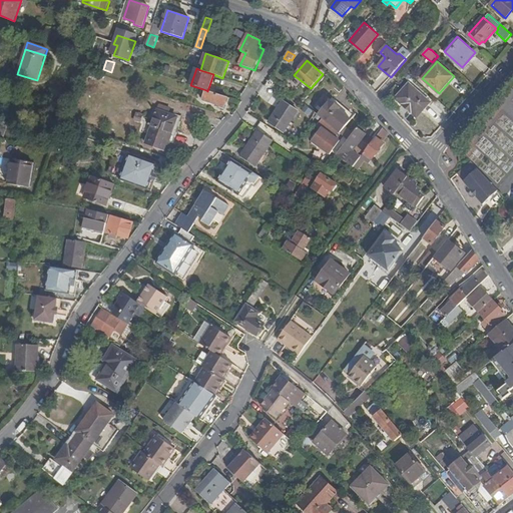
[(415,109),(420,114),(431,102),(409,84),(397,98),(404,104),(403,105),(412,113),(415,109)]
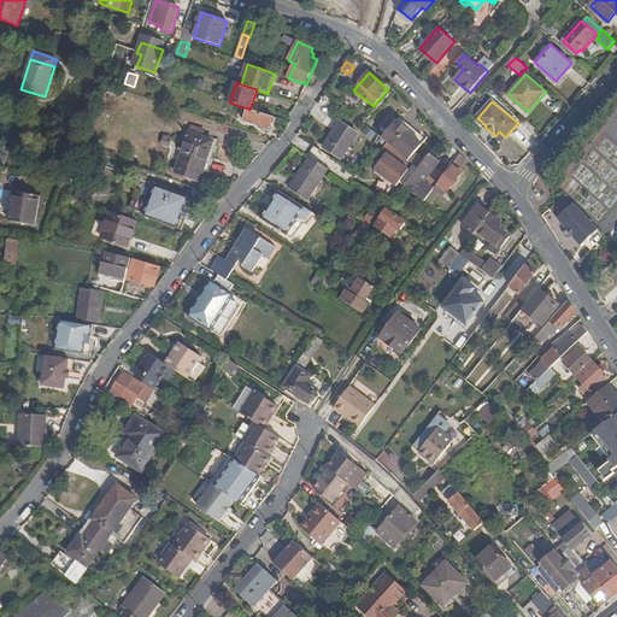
[(250,110),(248,109),(244,121),(270,129),(274,118),(250,110)]
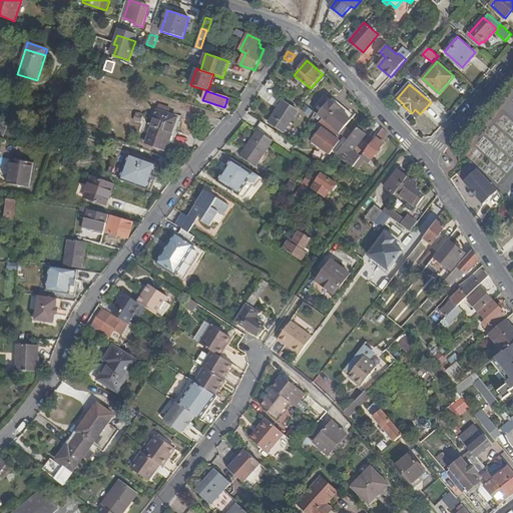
[(333,97),(331,99),(341,108),(340,109),(352,119),(355,116),(333,97)]
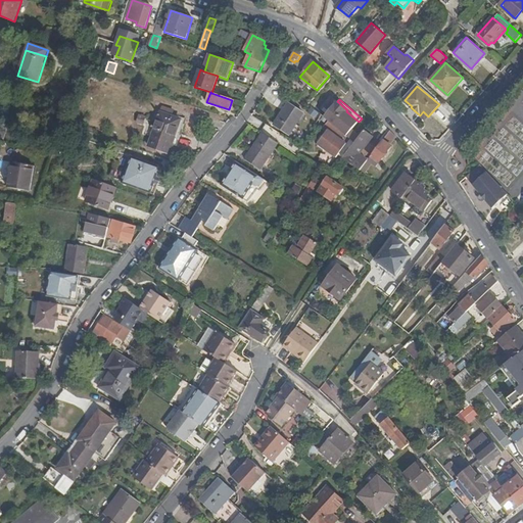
[(324,117),(347,136),(359,122),(346,111),(347,110),(337,101),(324,117)]
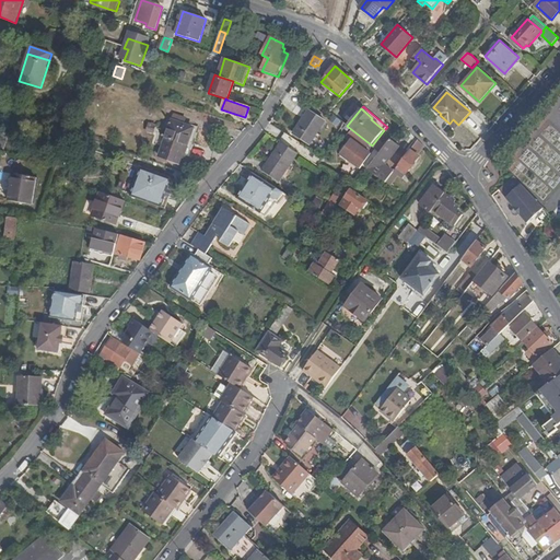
[(310,146),(326,121),(310,111),(293,135),(310,146)]
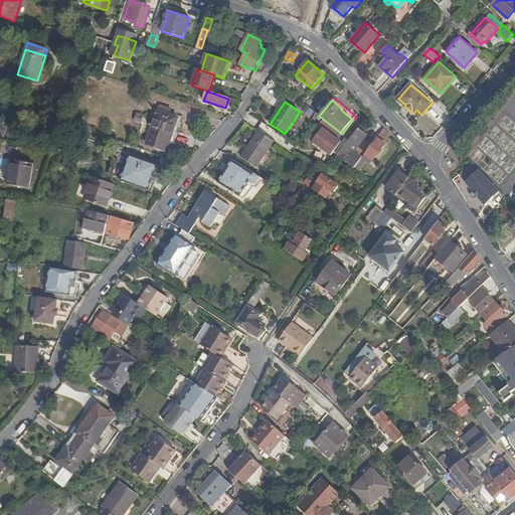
[(418,119),(421,115),(416,110),(413,114),(418,119)]
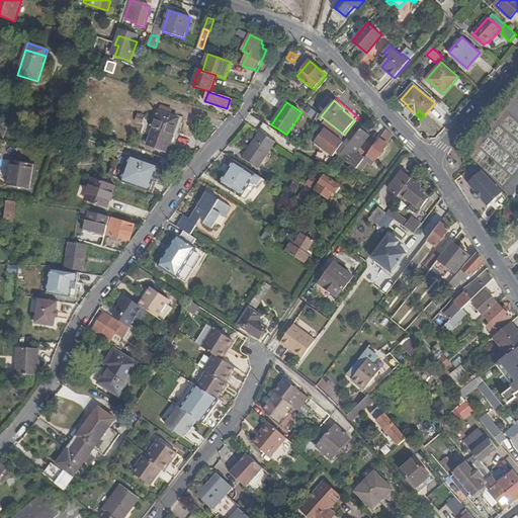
[(175,145),(184,119),(160,111),(147,146),(167,153),(170,143),(175,145)]
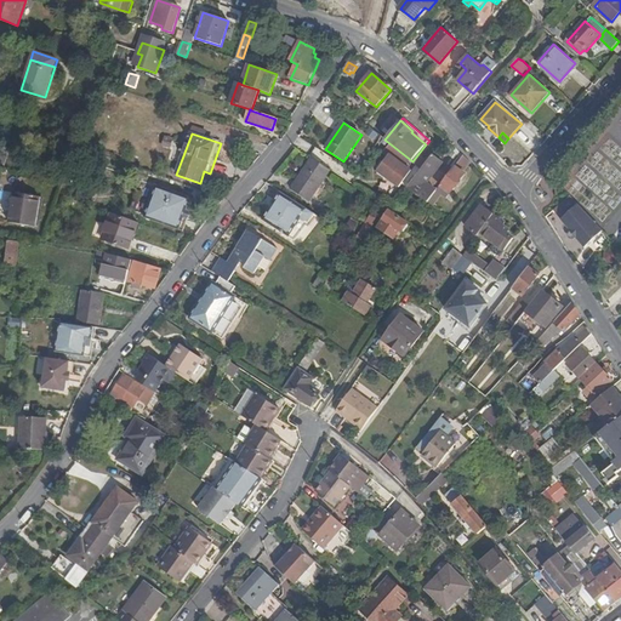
[(444,160),(434,153),(421,170),(408,189),(428,203),(437,189),(427,182),(444,160)]
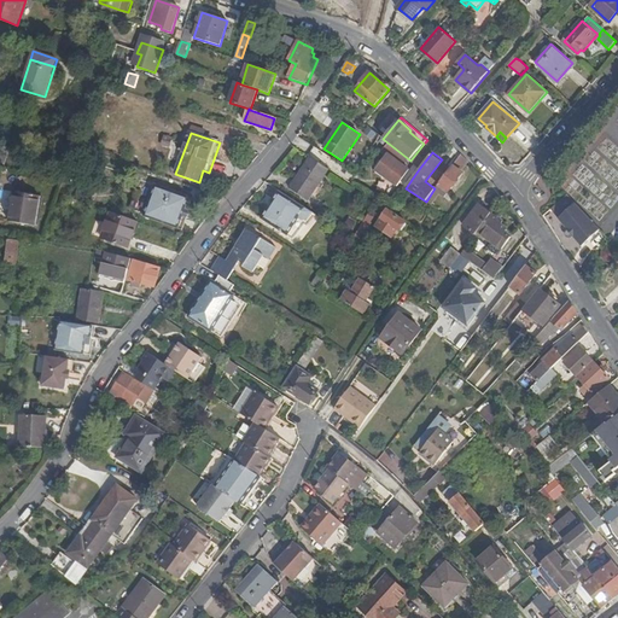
[(466,161),(461,153),(435,188),(426,202),(430,204),(439,192),(445,196),(464,172),(460,169),(466,161)]
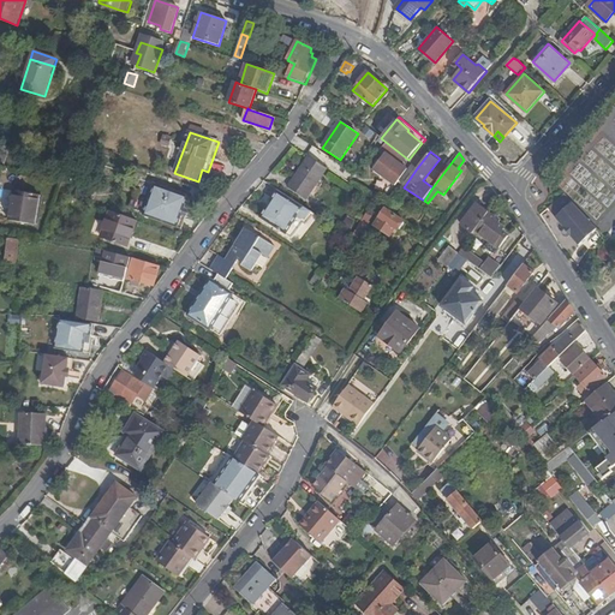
[(396,185),(407,169),(386,154),(380,162),(377,161),(374,166),(374,172),(380,177),(381,174),(396,185)]
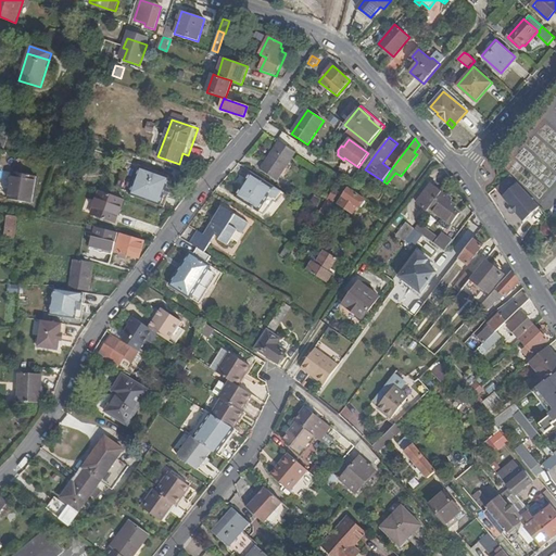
[(297,153),(279,141),(260,169),(278,180),(297,153)]
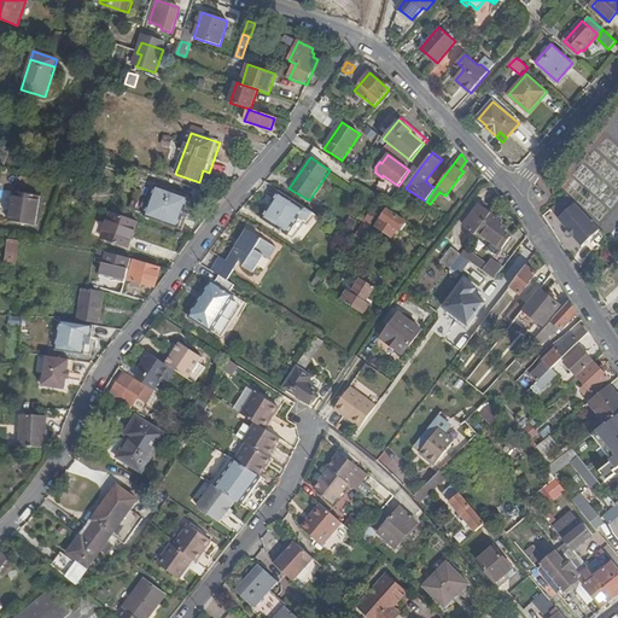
[(439,184),(453,165),(447,161),(432,179),(439,184)]
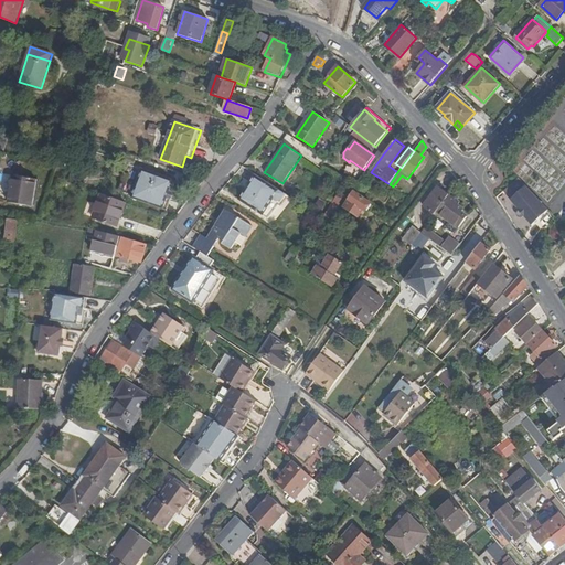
[(161,209),(172,180),(141,169),(130,198),(161,209)]
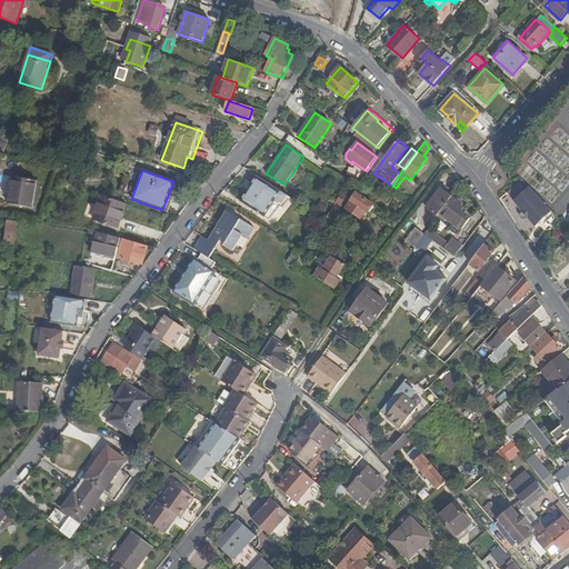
[(287,196),(258,176),(241,202),(270,220),(287,196)]
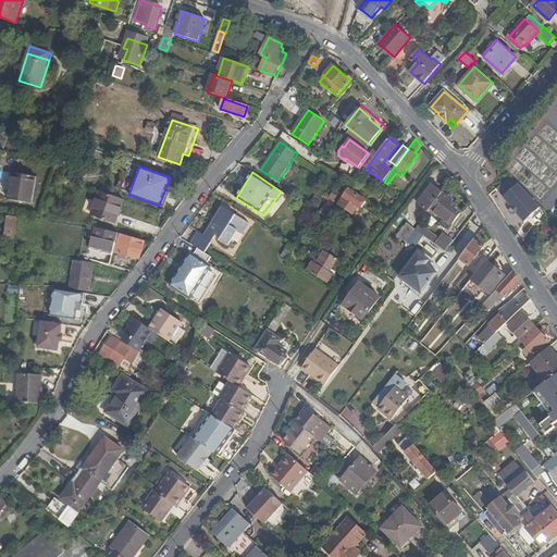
[(32,203),(35,176),(12,173),(8,200),(32,203)]
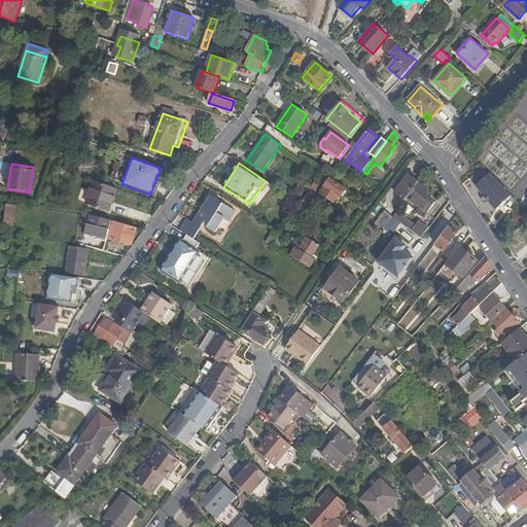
[(469,178),(496,211),(512,196),(484,166),(469,178)]
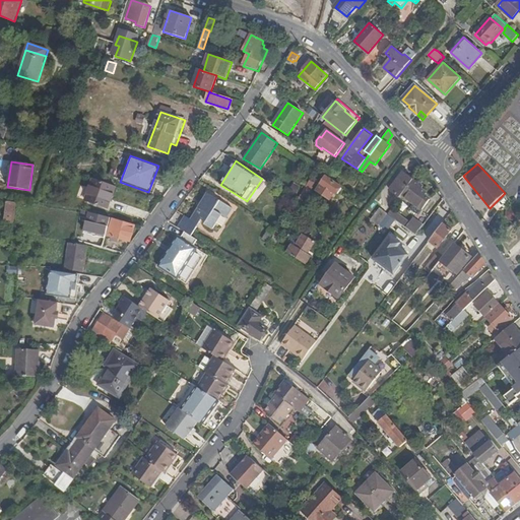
[(402,195),(413,180),(403,173),(390,190),(400,198),(402,195)]
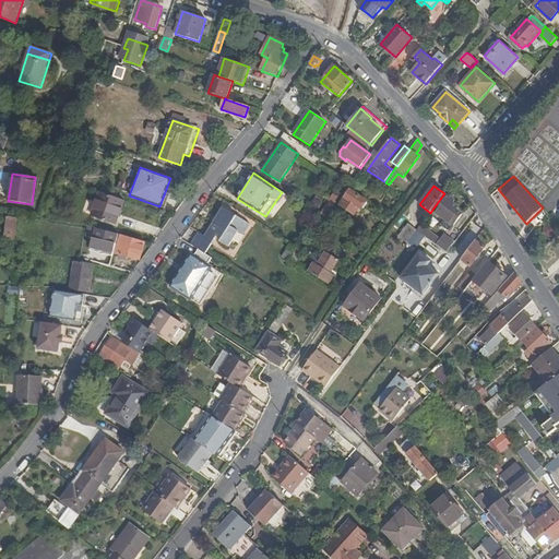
[(363,210),(367,201),(351,190),(341,206),(355,216),(360,209),(363,210)]
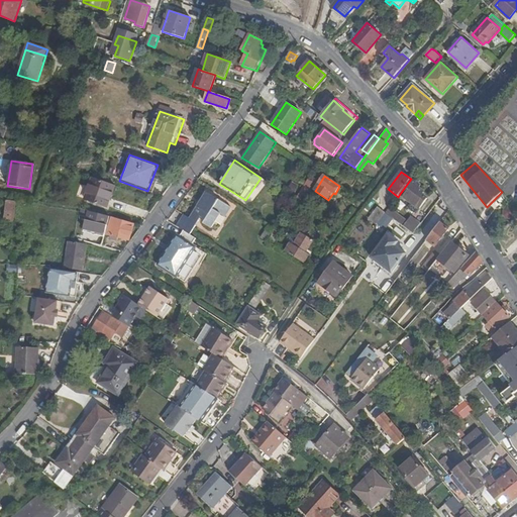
[(115,186),(93,178),(85,199),(107,207),(115,186)]
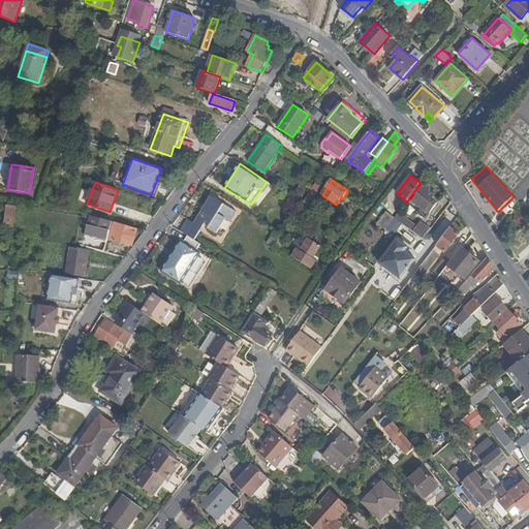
[(315,183),(304,201),(309,206),(321,187),(315,183)]
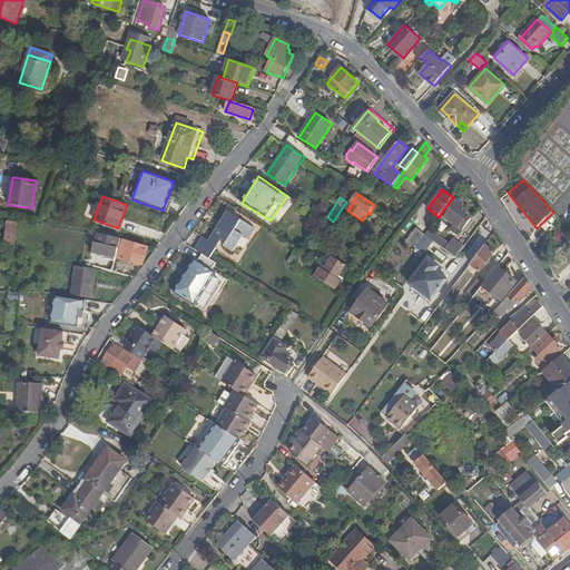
[(463,204),(453,197),(441,214),(463,229),(471,218),(465,215),(468,212),(462,207),(463,204)]
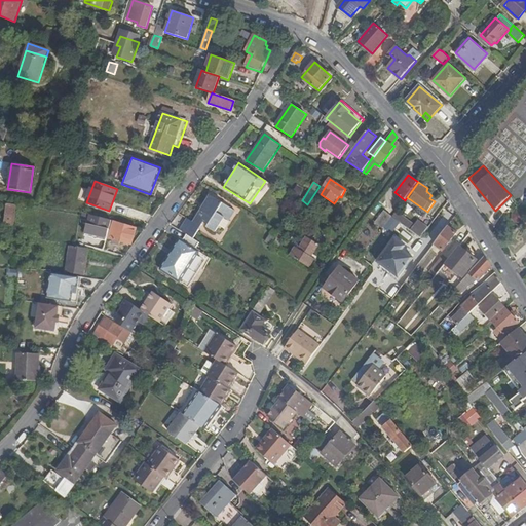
[(187,218),(180,230),(187,235),(194,239),(204,222),(209,225),(208,227),(215,232),(224,218),(229,221),(235,211),(210,195),(196,217),(197,217),(194,222),(187,218)]
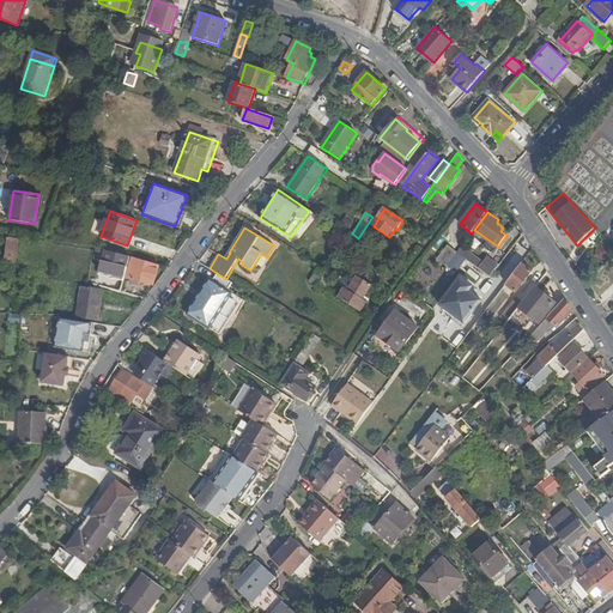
[(19,238),(10,236),(6,254),(5,261),(14,262),(19,238)]
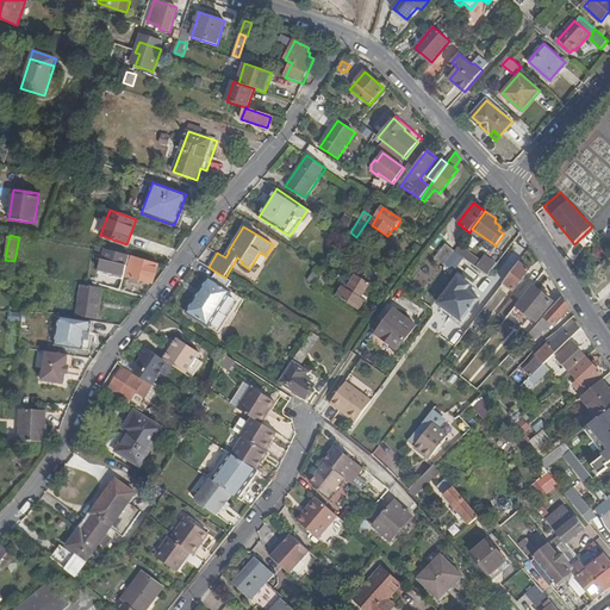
[(435,259),(444,266),(455,251),(446,244),(435,259)]
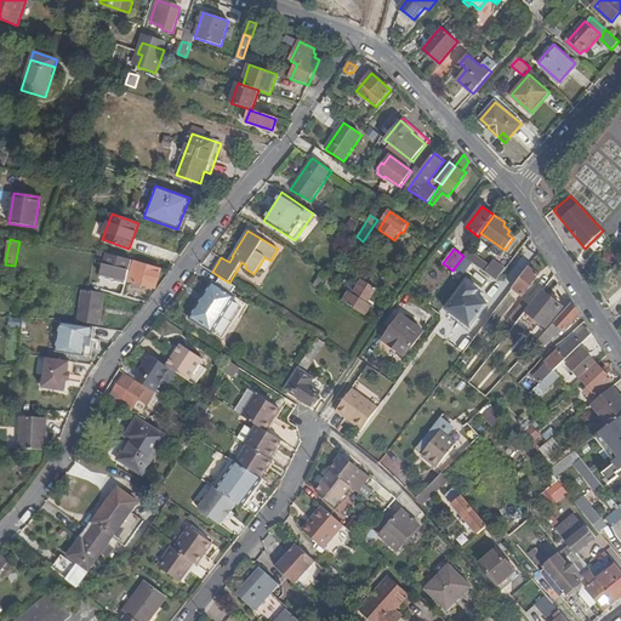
[(496,281),(506,269),(494,260),(489,266),(468,250),(463,256),(496,281)]
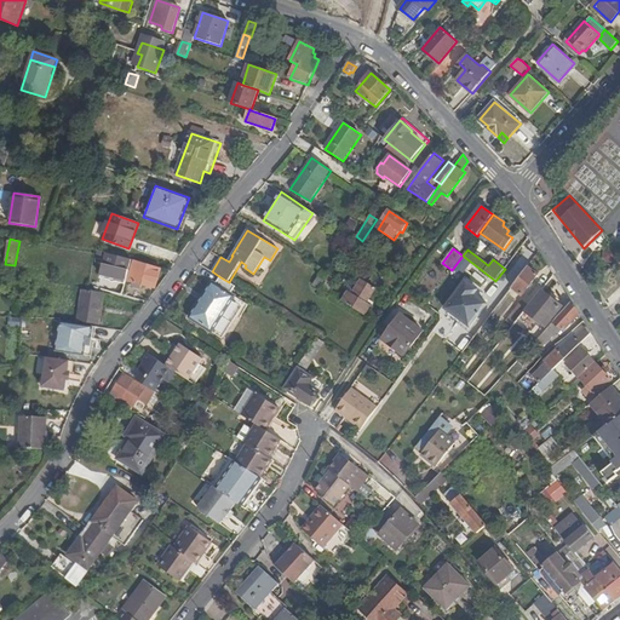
[(133,259),(98,252),(97,257),(96,262),(103,264),(103,265),(102,265),(99,276),(101,276),(126,281),(130,270),(133,259)]
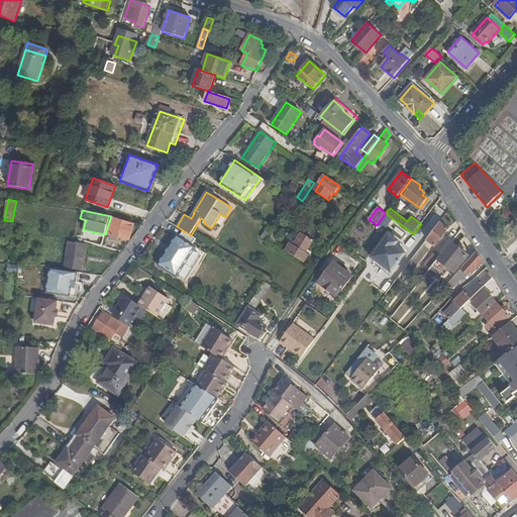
[(134,223),(113,217),(107,235),(110,236),(110,239),(119,241),(120,238),(129,239),(134,223)]
